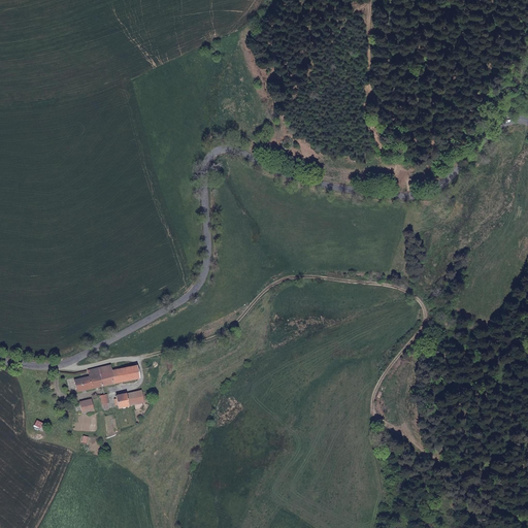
[(112,370),(110,364),(101,366),(102,372),(99,373),(102,386),(139,377),(136,365),(112,370)]
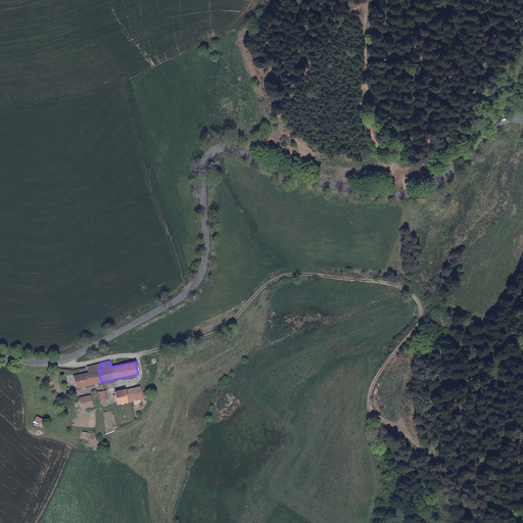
[(101,369),(100,363),(93,365),(94,371),(89,373),(75,376),(77,388),(101,382),(98,370),(101,369)]
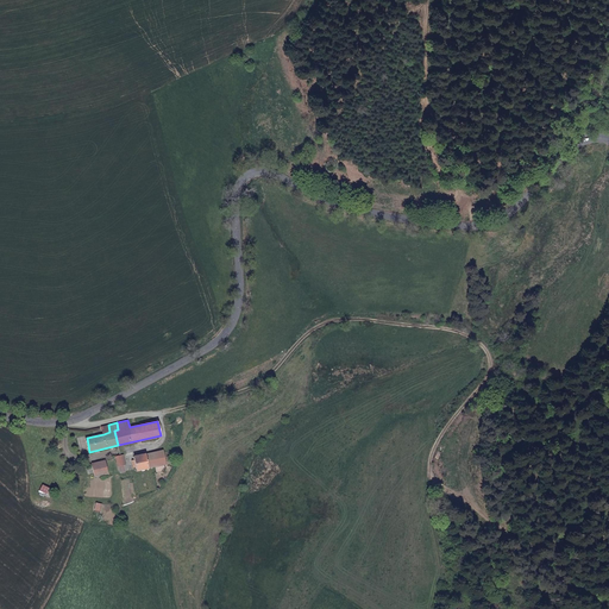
[(137,469),(156,465),(164,464),(167,463),(164,450),(135,456),(137,469)]
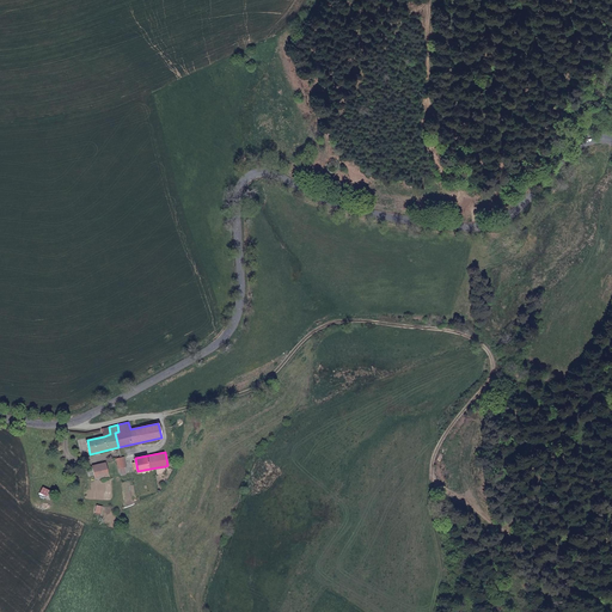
[(124,457),(121,458),(116,459),(118,467),(121,467),(124,466),(127,466),(124,457)]
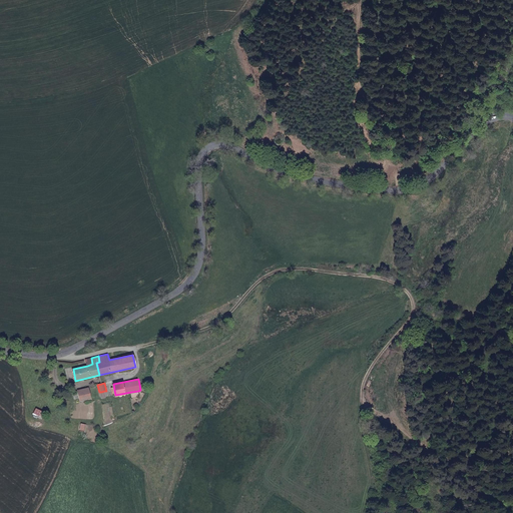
[(88,388),(78,390),(80,401),(91,398),(88,388)]
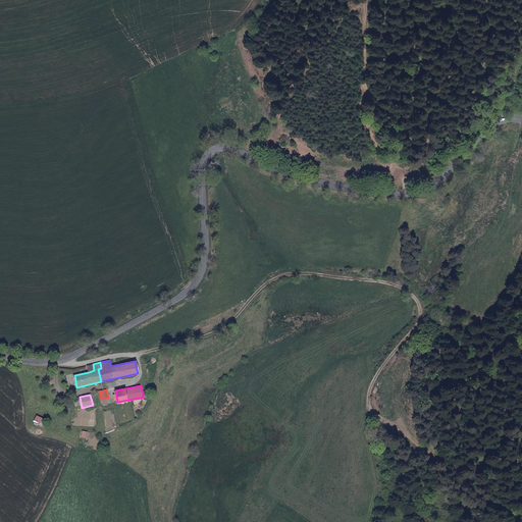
[(46,420),(37,415),(33,423),(38,426),(39,425),(42,427),(46,420)]
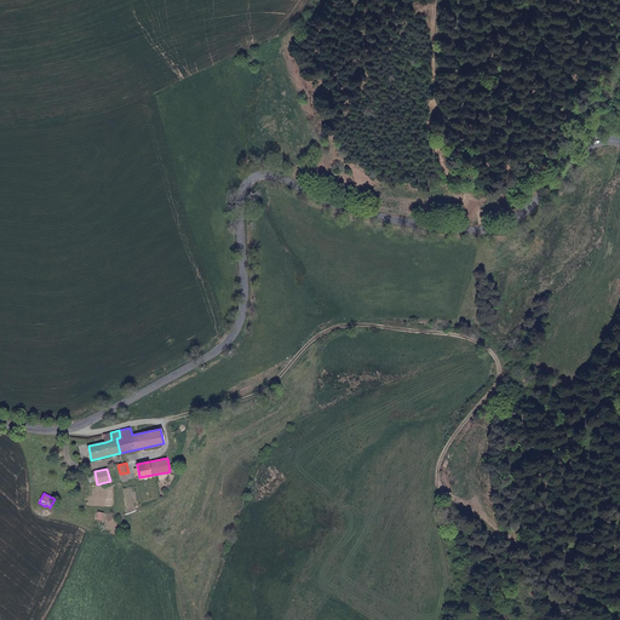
All buildings are outlined.
